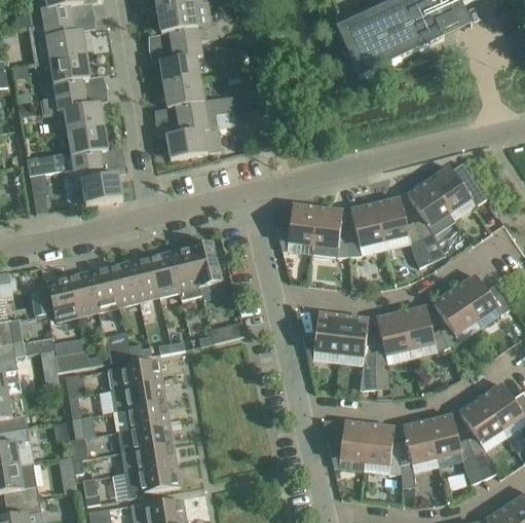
[(44,0),(46,8),(40,9),(43,25),(71,20),(69,7),(82,4),(81,0),(44,0)]
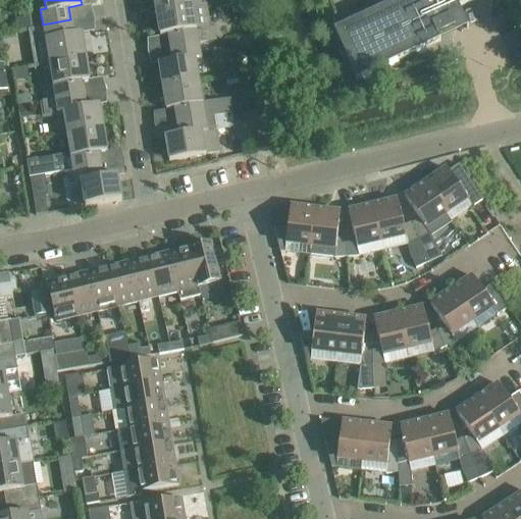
[(153,0),(155,11),(205,2),(205,0),(153,0)]
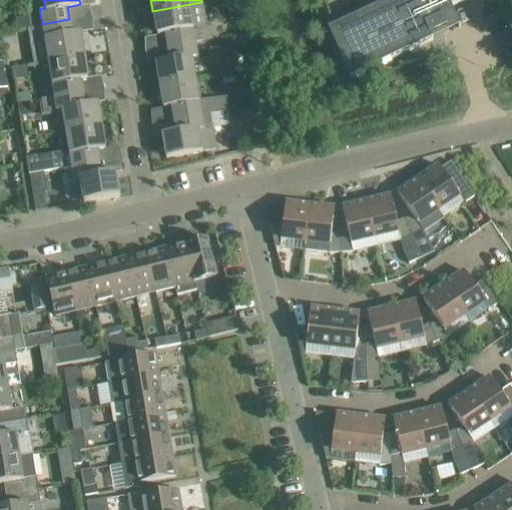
[(382,0),(326,26),(349,75),(432,36),(429,32),(455,20),(457,24),(459,24),(449,4),(457,0),(382,0)]
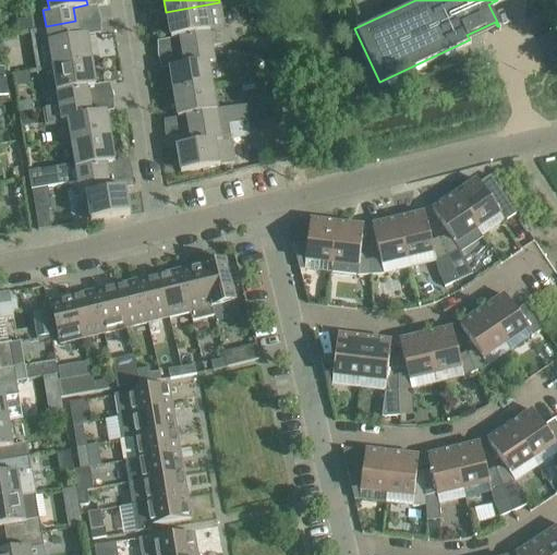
[(219,2),(166,12),(170,37),(179,35),(181,49),(210,44),(220,43),(233,40),(231,26),(223,27),(219,2)]
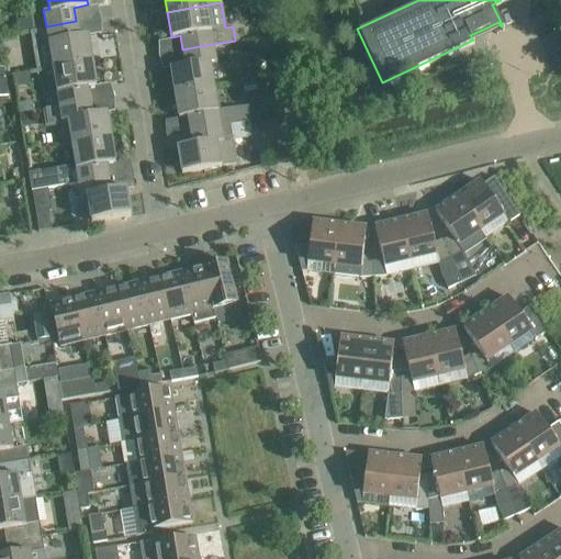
[(32,15),(17,19),(19,30),(33,28),(32,15)]
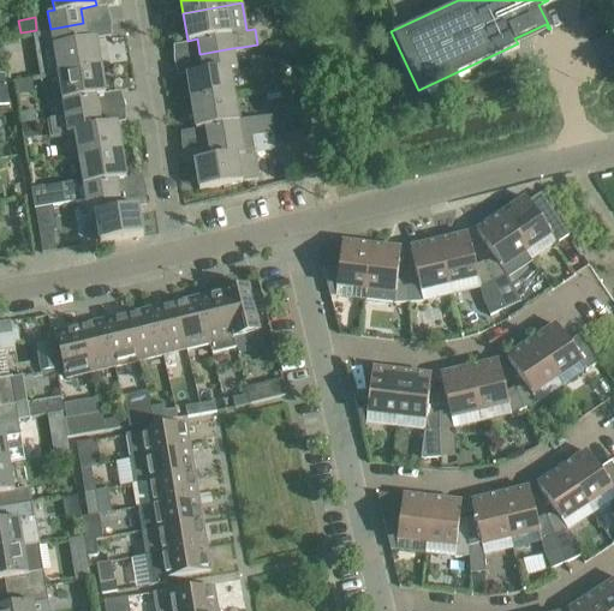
[(83,23),(51,29),(58,71),(100,64),(95,36),(85,39),(83,23)]
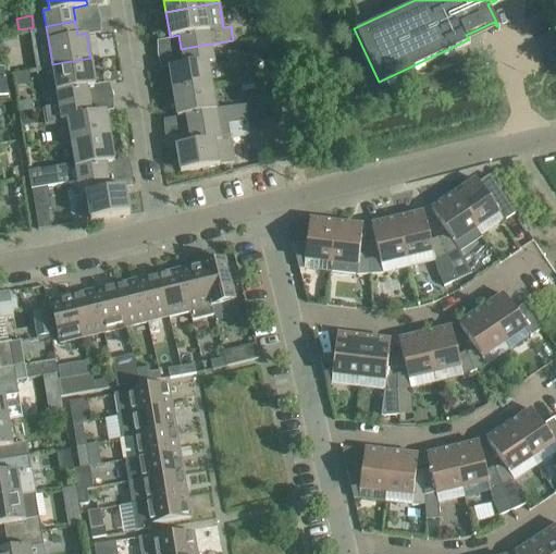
[(19,45),(16,33),(1,35),(3,48),(19,45)]
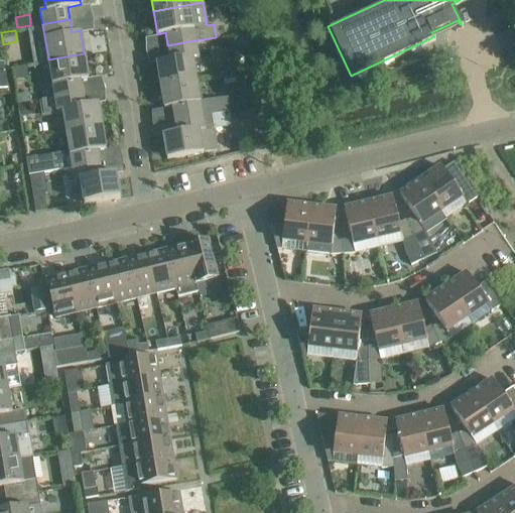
[(169,57),(156,60),(159,84),(196,78),(191,56),(198,55),(197,50),(195,40),(167,45),(169,57)]
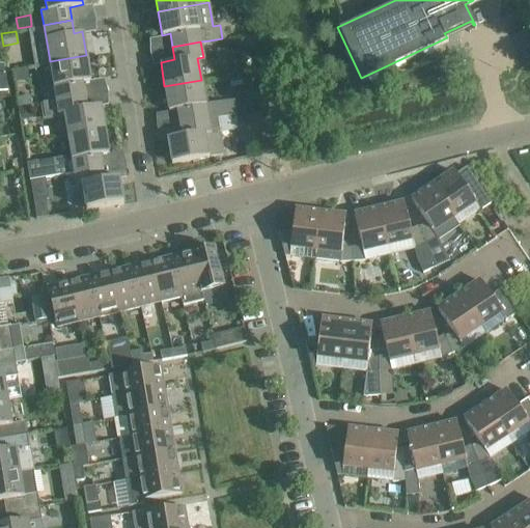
[(50,61),(55,98),(42,100),(42,101),(84,93),(81,81),(90,79),(86,55),(50,61)]
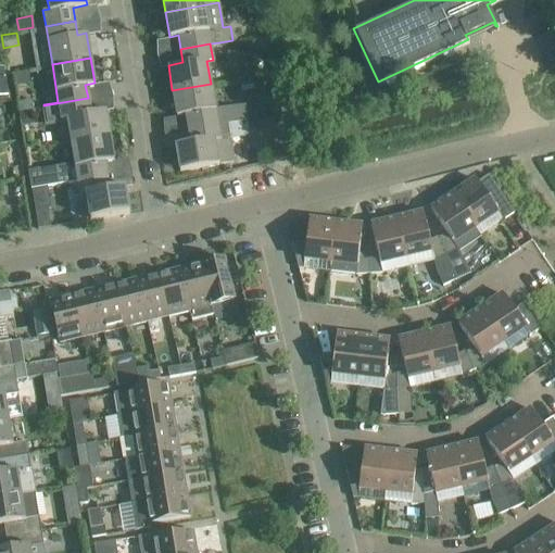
[(211,84),(172,90),(176,115),(185,113),(188,127),(226,121),(250,116),(247,102),(214,108),(211,84)]
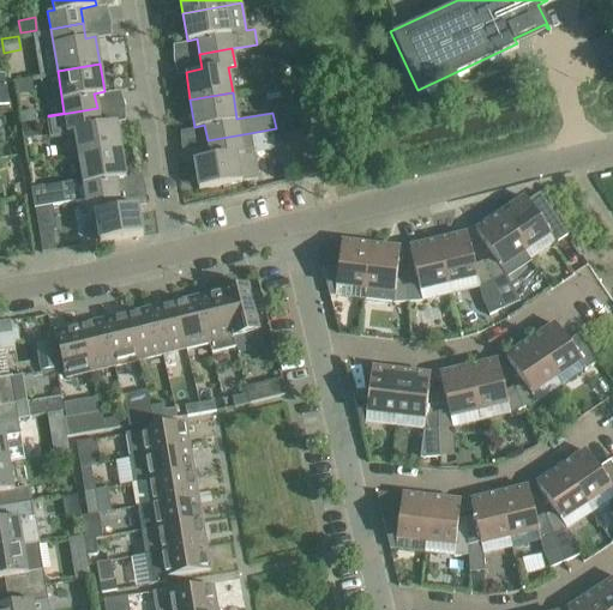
[(35,107),(18,110),(20,121),(35,119),(36,119),(35,107)]
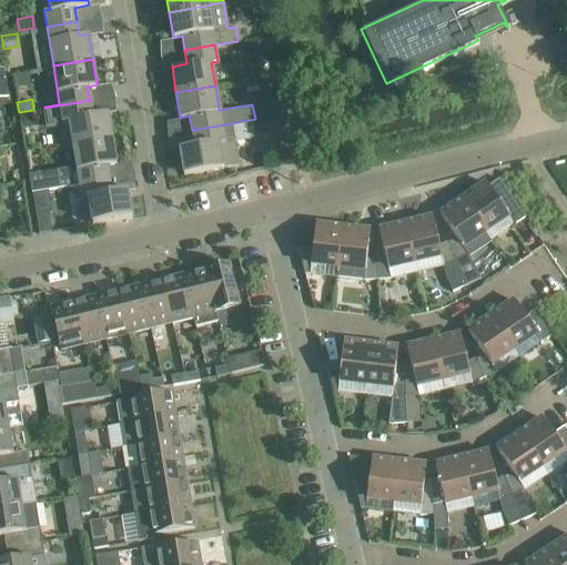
[(72,143),(111,137),(107,111),(92,114),(90,100),(44,108),(48,123),(68,120),(72,143)]
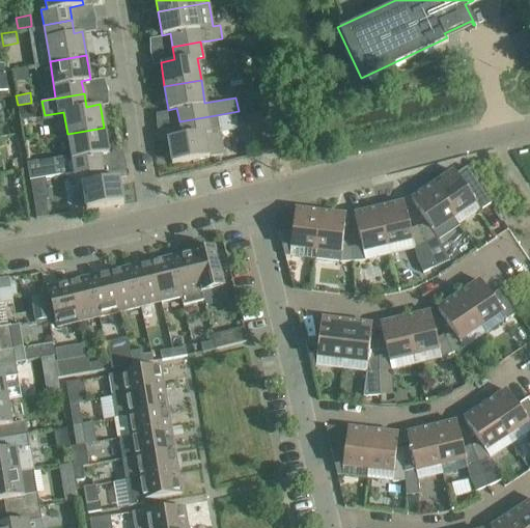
[(272,105),(271,95),(258,98),(260,107),(272,105)]
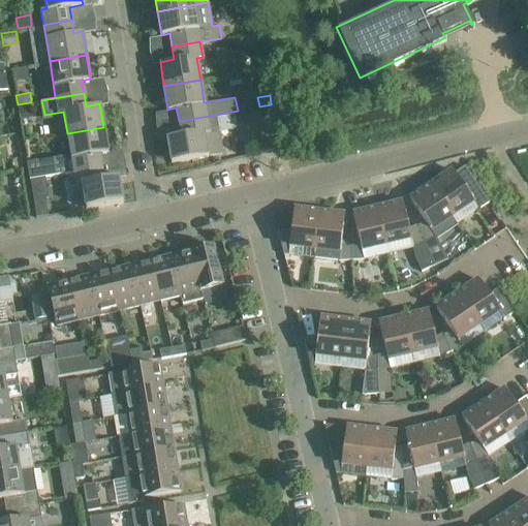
[(30,102),(18,104),(20,117),(28,116),(31,112),(30,102)]
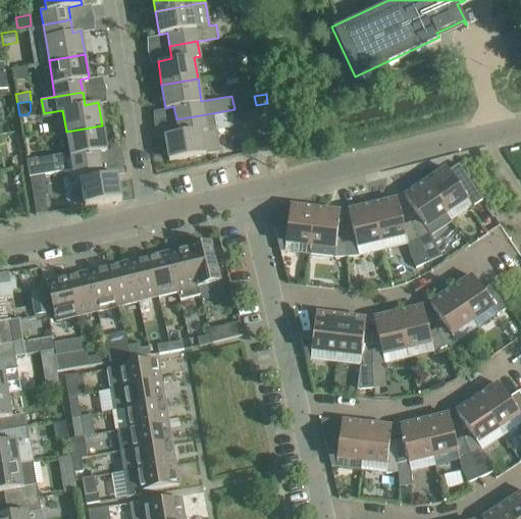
[(178,132),(164,135),(168,158),(218,150),(214,126),(212,113),(176,119),(178,132)]
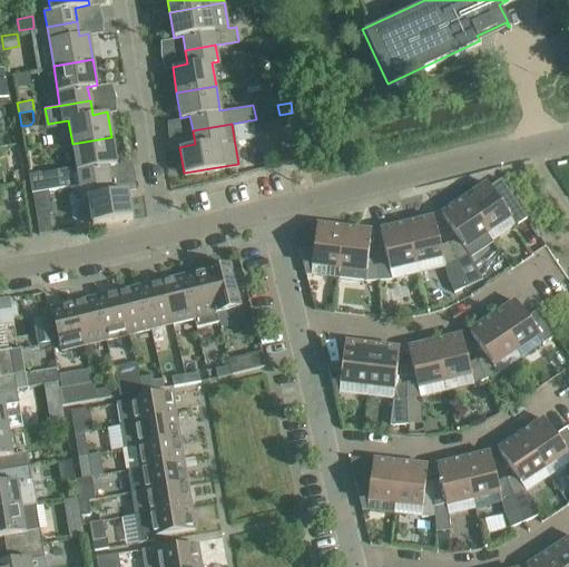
[(72,168),(72,166),(29,174),(32,192),(79,184),(109,178),(107,165),(116,163),(111,137),(72,144),(76,167),(72,168)]
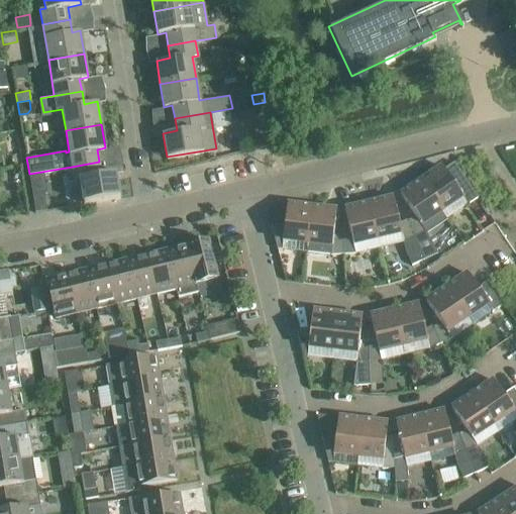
[(440,165),(420,178),(440,208),(460,195),(466,203),(477,196),(453,161),(442,168),(440,165)]
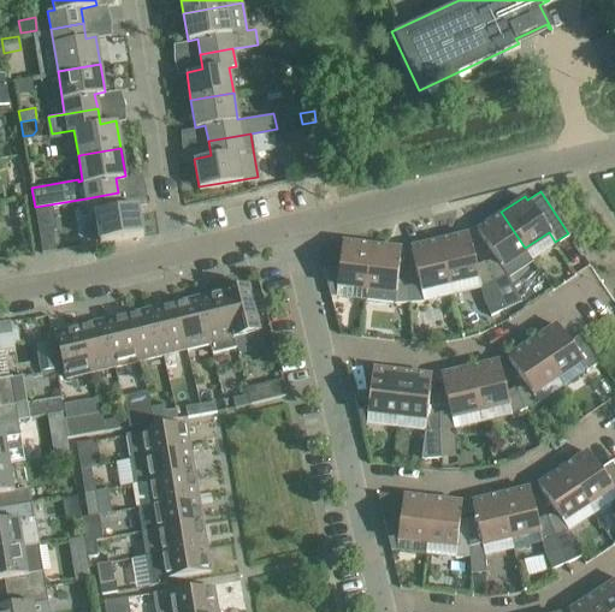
[(95,214),(99,241),(142,233),(137,206),(120,208),(118,192),(86,198),(88,215),(95,214)]
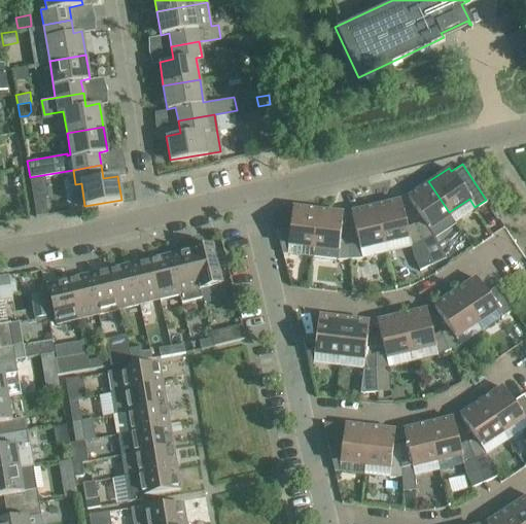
[(428,181),(407,196),(422,218),(414,221),(422,240),(433,235),(454,220),(449,212),(428,181)]
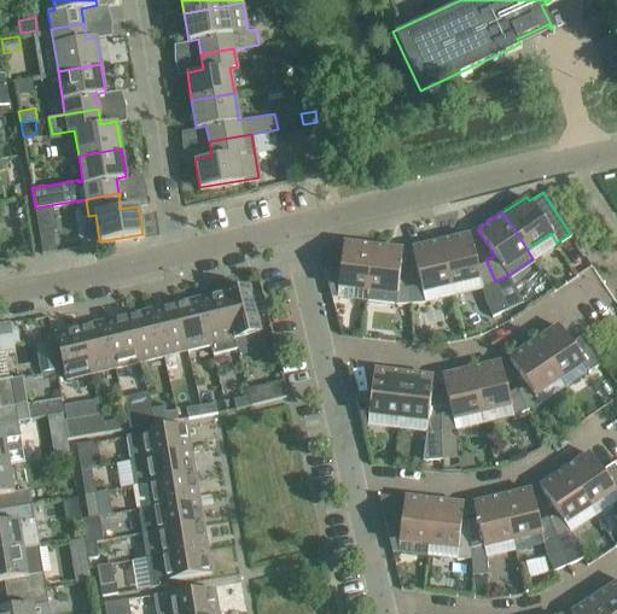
[(53,229),(39,232),(42,251),(56,249),(53,229)]
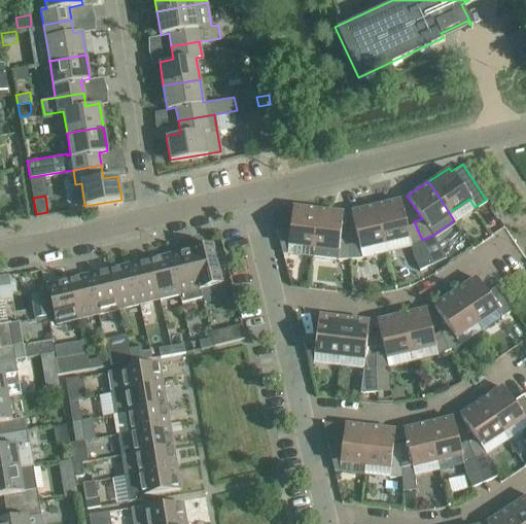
[(399,199),(375,205),(384,241),(408,235),(413,254),(419,269),(431,263),(422,240),(414,221),(406,225),(399,199)]
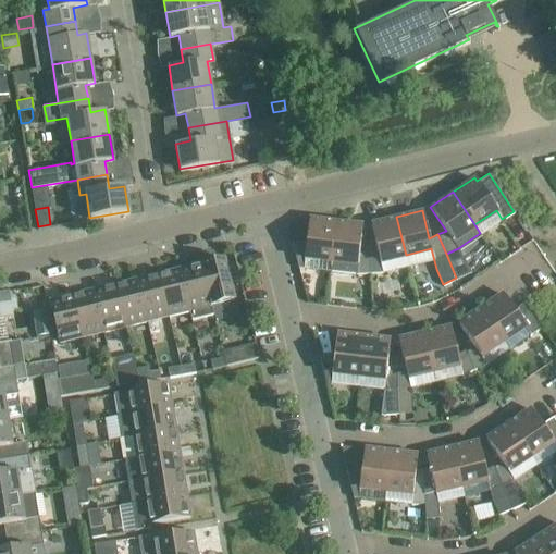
[(306,241),(292,239),(298,266),(304,267),(305,256),(331,259),(335,220),(309,217),(306,241)]
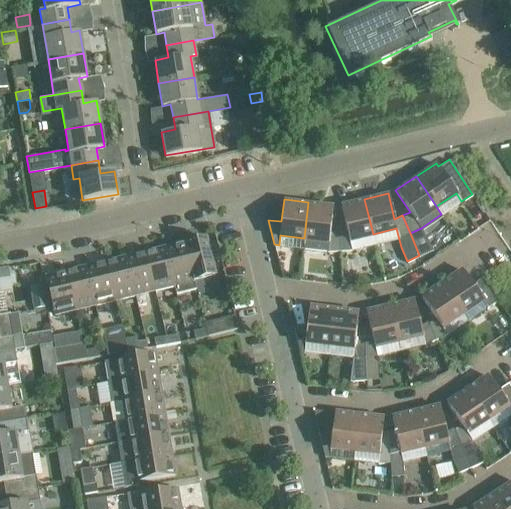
[(346,230),(338,231),(339,250),(351,249),(349,239),(373,234),(364,199),(340,204),(346,230)]
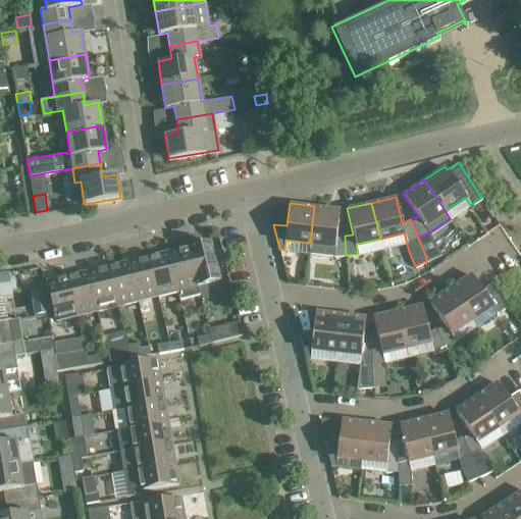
[(314,206),(310,243),(334,246),(333,255),(346,255),(345,236),(335,236),(339,209),(314,206)]
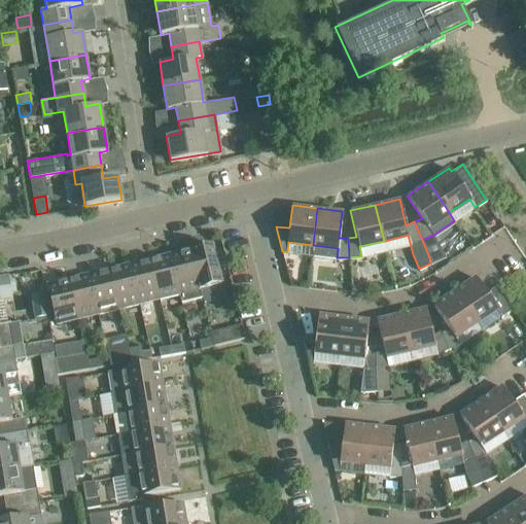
[(190,248),(189,248),(200,287),(221,282),(212,244),(190,249),(190,248)]
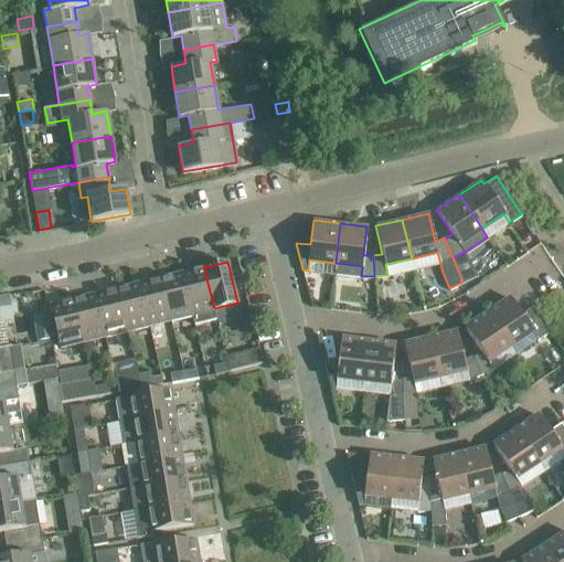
[(215,317),(214,308),(203,266),(181,272),(191,313),(194,322),(215,317)]
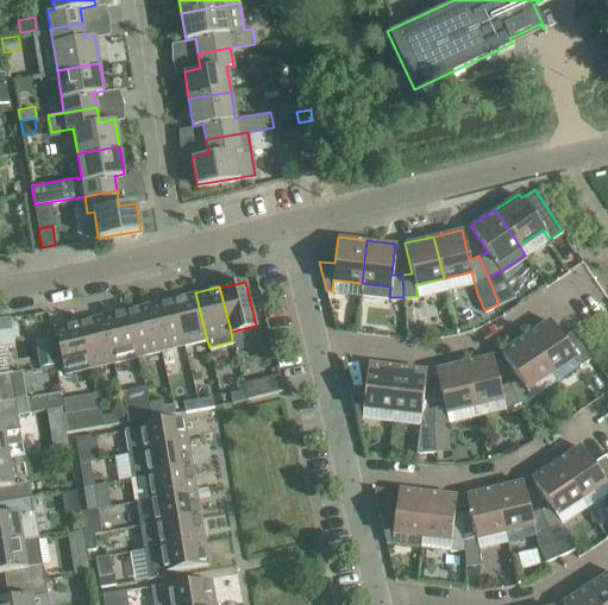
[(195,292),(171,298),(182,342),(206,336),(195,292)]
